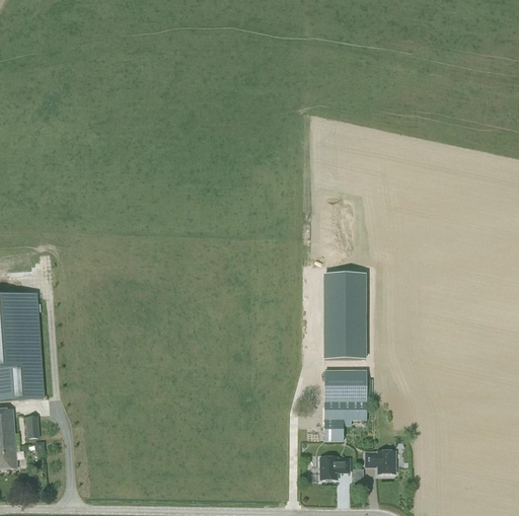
[(324,273),(322,359),(365,359),(366,274),(324,273)]
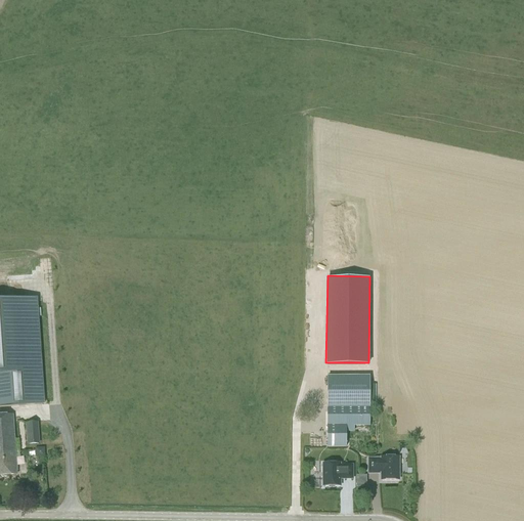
[(35,296),(0,298),(0,404),(42,401),(35,296)]
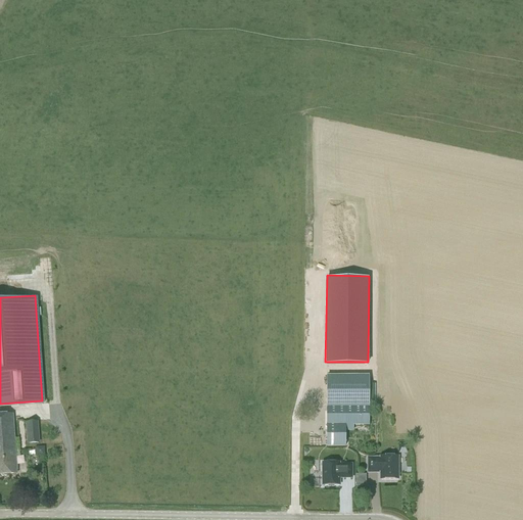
[(369,374),(327,374),(327,444),(345,443),(345,423),(369,423),(369,374)]
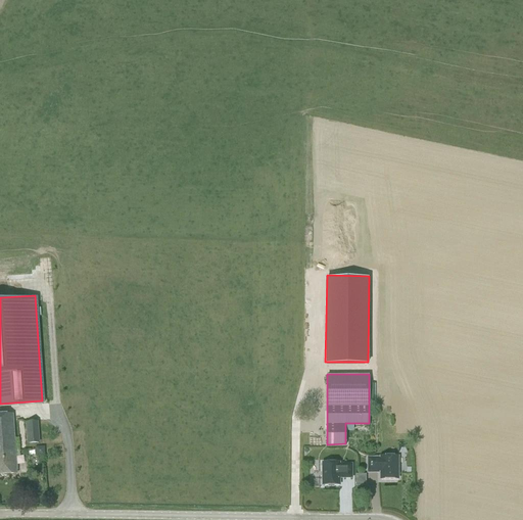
[(12,412),(0,412),(0,471),(16,470),(12,412)]
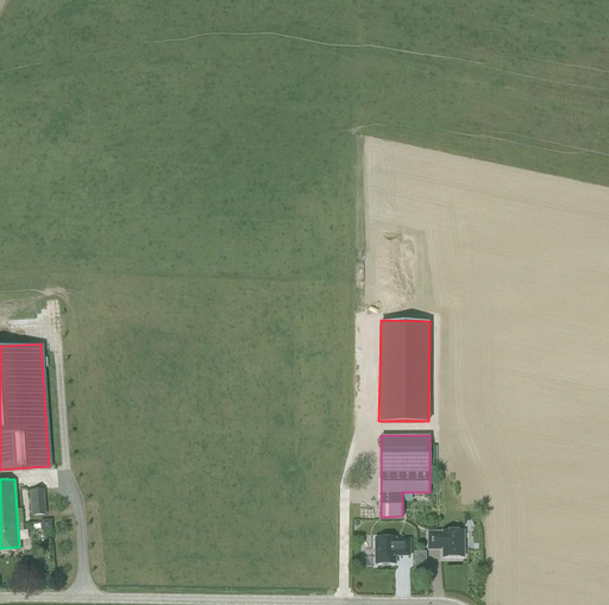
[(31,489),(32,512),(45,512),(43,489),(31,489)]
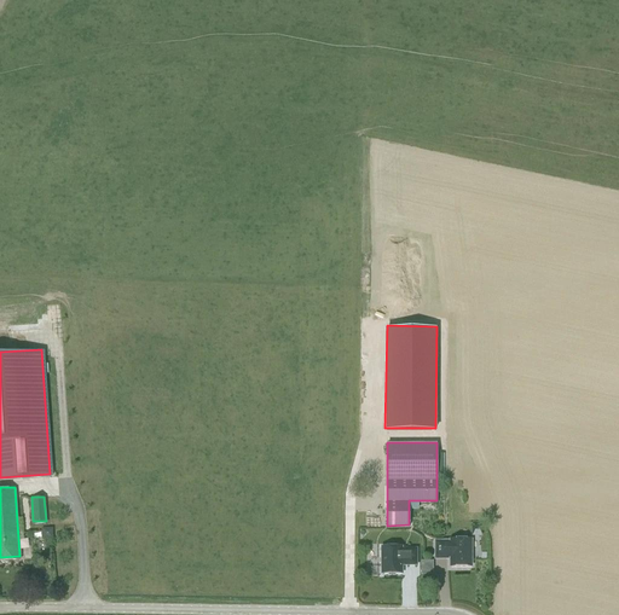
[(53,535),(53,524),(42,524),(42,534),(53,535)]
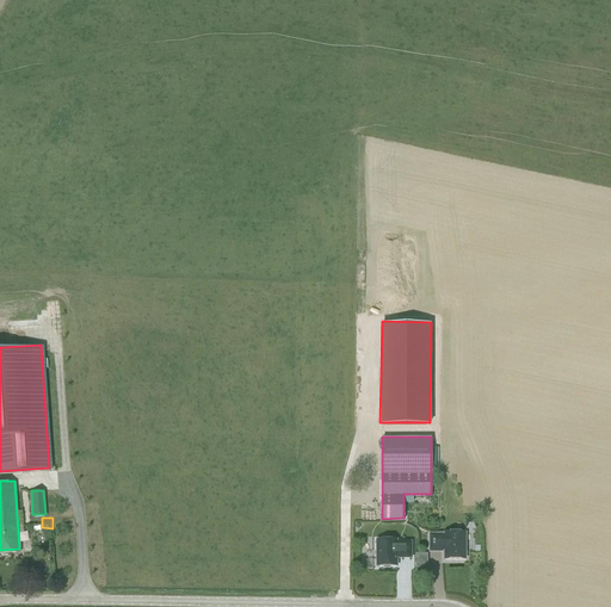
[(444,532),(430,532),(430,549),(439,549),(439,546),(445,546),(445,557),(464,557),(464,530),(444,530),(444,532)]
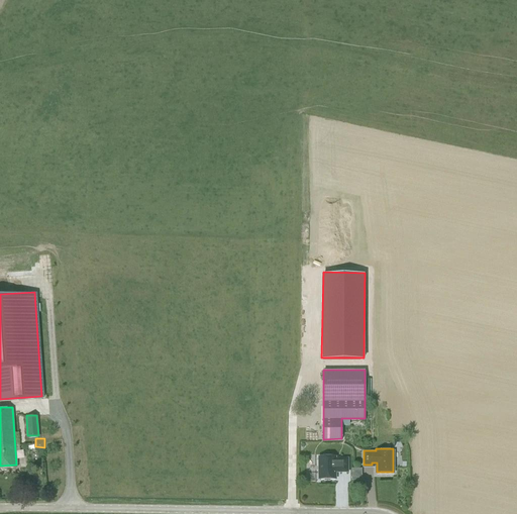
[(335,455),(319,455),(319,478),(335,478),(335,470),(339,470),(339,471),(347,471),(347,456),(335,456),(335,455)]
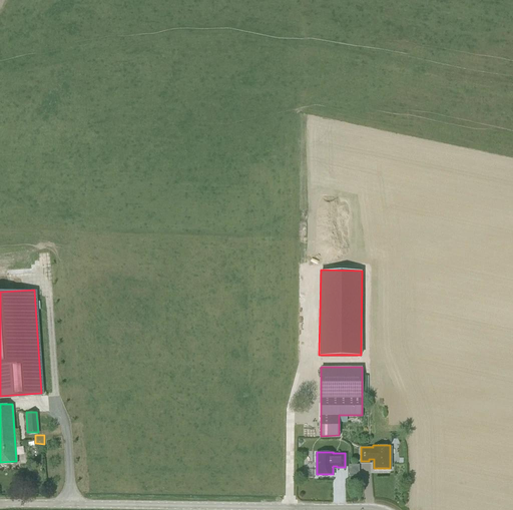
[(360,473),(359,462),(350,463),(350,473),(360,473)]
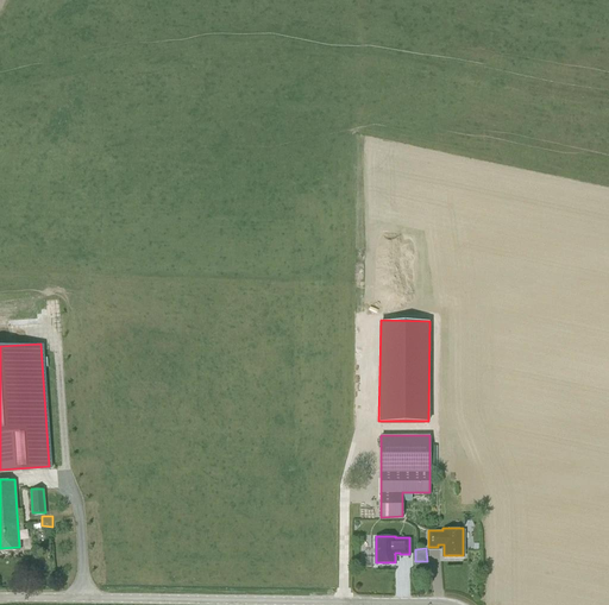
All buildings are outlined.
